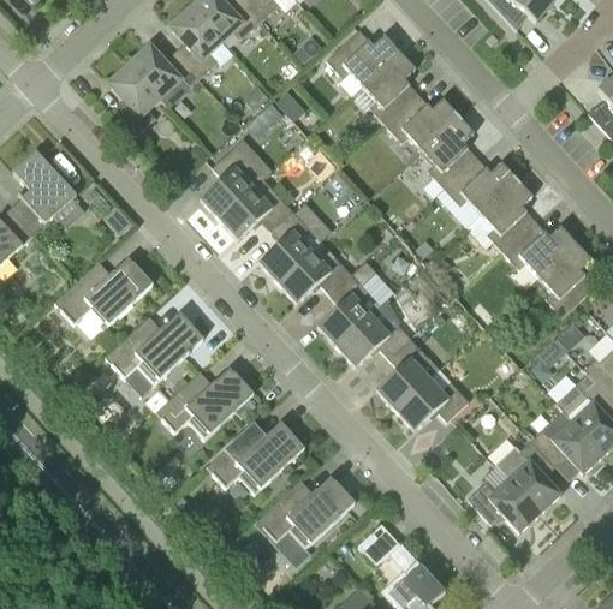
[(231,10),(221,0),(201,0),(192,9),(222,41),(234,30),(243,39),(261,22),(242,0),(231,10)]
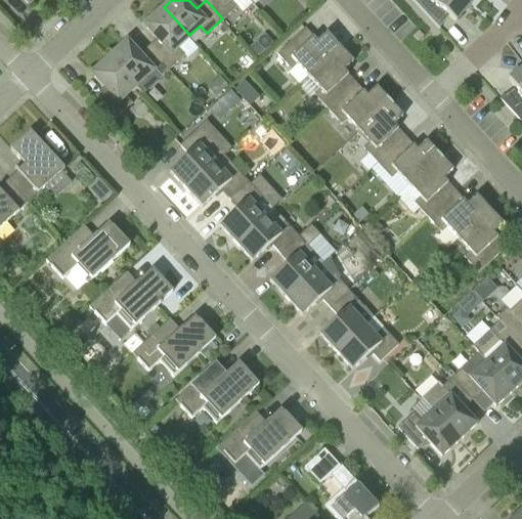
[(222,18),(238,4),(235,0),(206,0),(222,18)]
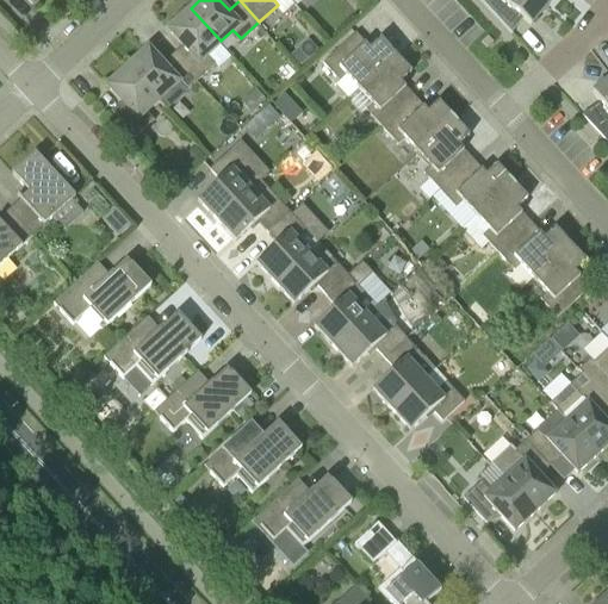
[(507,0),(533,22),(550,1),(548,0),(507,0)]
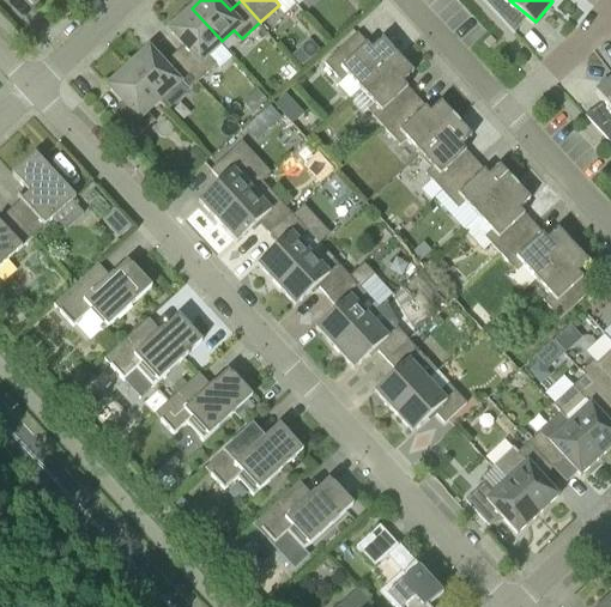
[(199,78),(218,61),(210,52),(222,41),(192,8),(171,26),(189,47),(179,56),(199,78)]
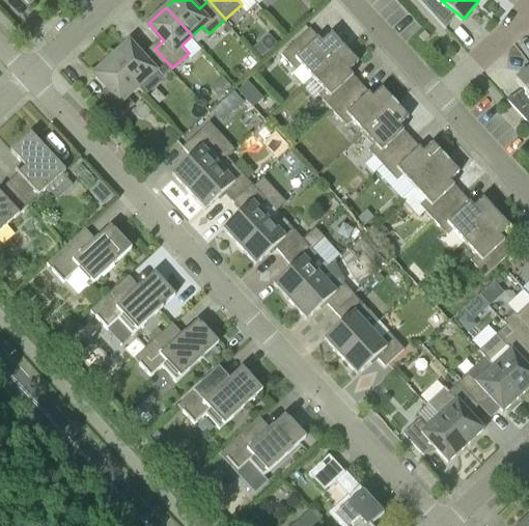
[(324,39),(310,26),(282,52),(297,68),(303,63),(313,75),(345,46),(332,31),(324,39)]
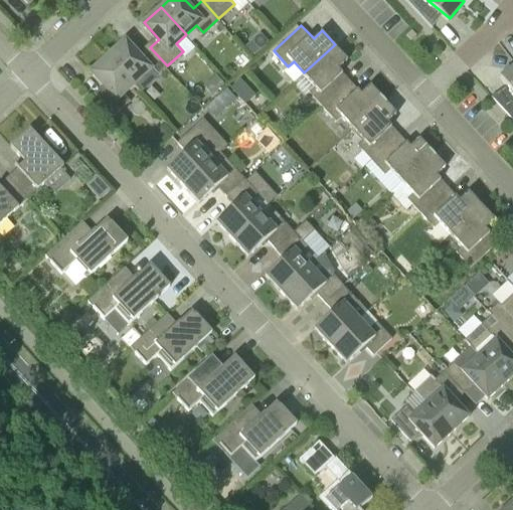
[(255,56),(272,42),(262,30),(244,45),(255,56)]
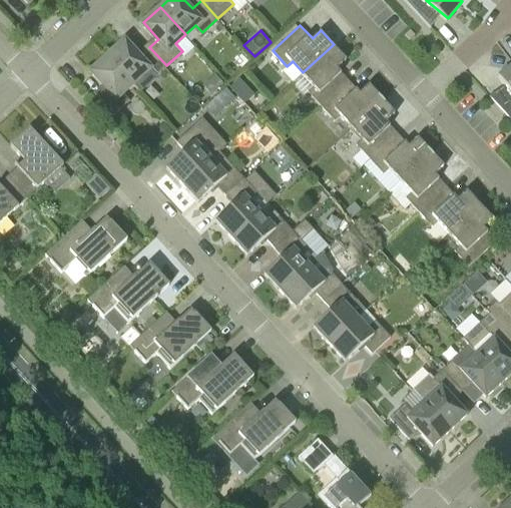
[(141,55),(125,39),(108,54),(134,82),(144,72),(150,80),(166,65),(149,47),(141,55)]
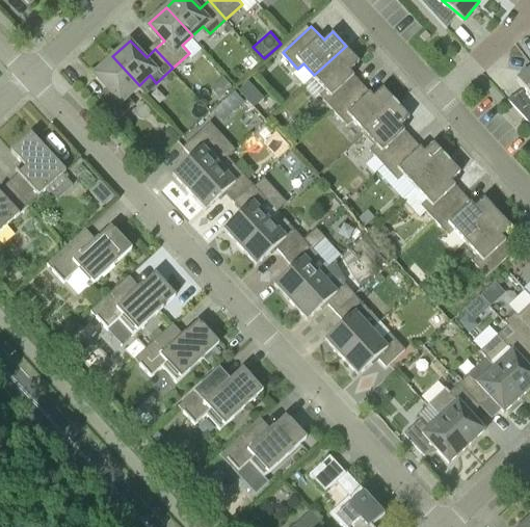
[(334,108),(363,81),(350,69),(360,60),(346,46),(314,75),(325,87),(320,93),(334,108)]
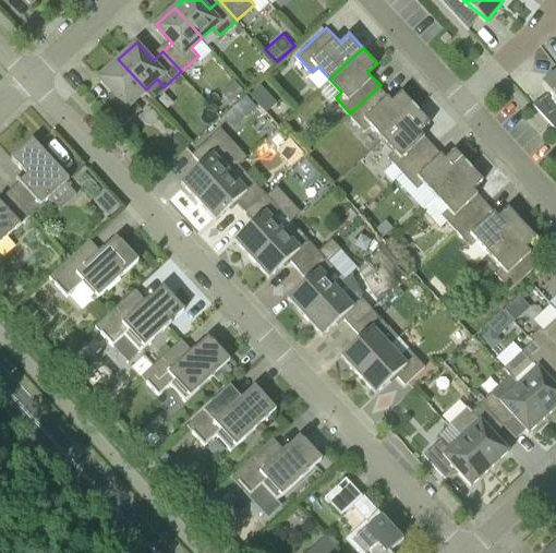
[(125,122),(142,107),(135,99),(146,89),(118,59),(100,75),(117,94),(107,104),(125,122)]
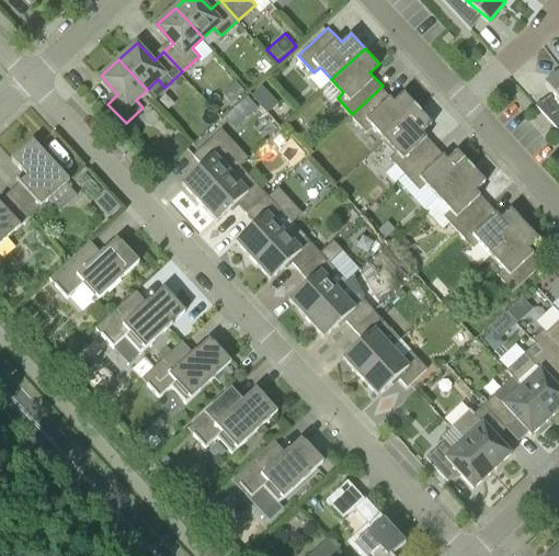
[(558,71),(546,81),(555,93),(538,104),(558,127),(558,71)]
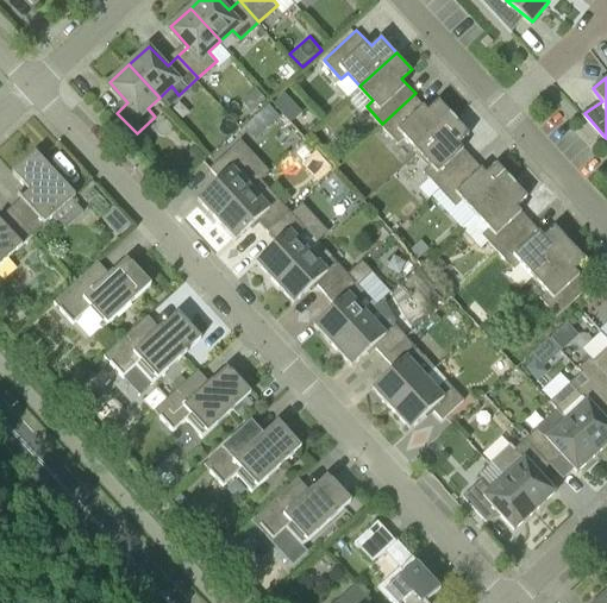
[(429,108),(415,93),(382,124),(399,142),(405,136),(418,149),(455,115),(439,99),(429,108)]
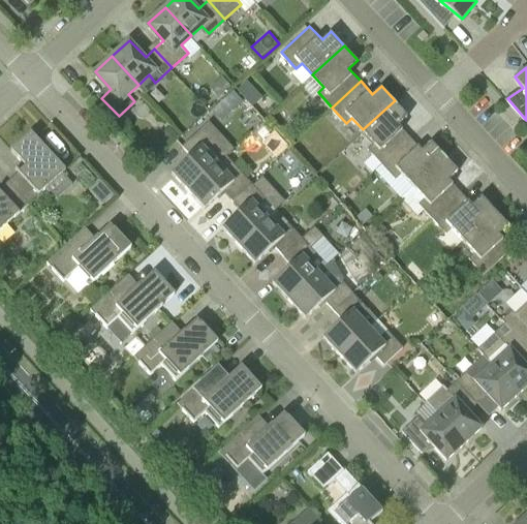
[(382,162),(411,135),(399,123),(408,115),(395,100),(363,129),(374,142),(369,147),(382,162)]
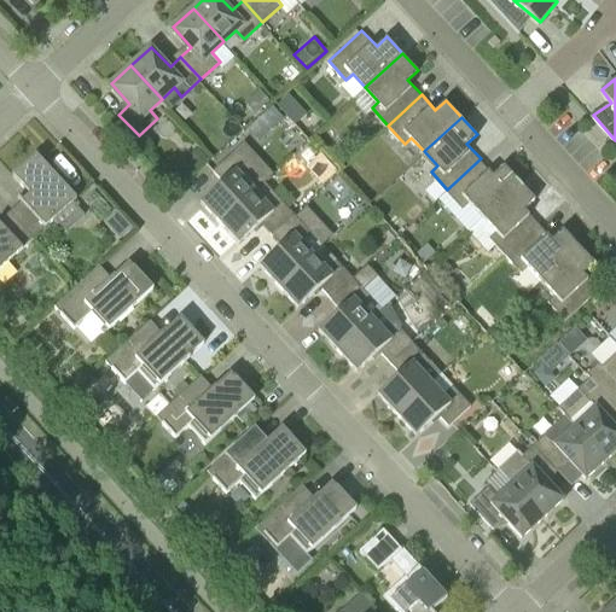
[(221,220),(267,181),(274,175),(243,141),(214,168),(224,179),(202,199),(221,220)]
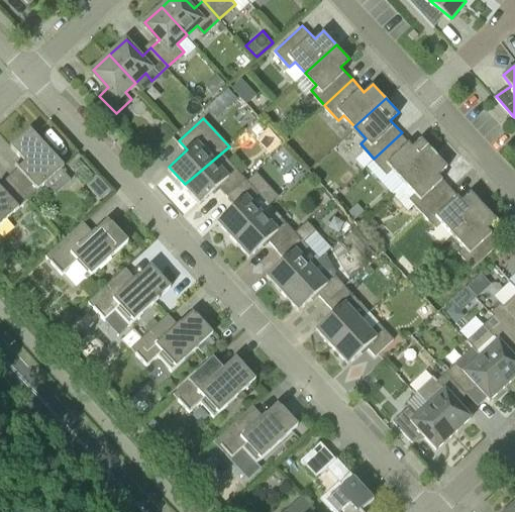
[(29,197),(65,164),(31,127),(12,144),(25,160),(9,175),(29,197)]
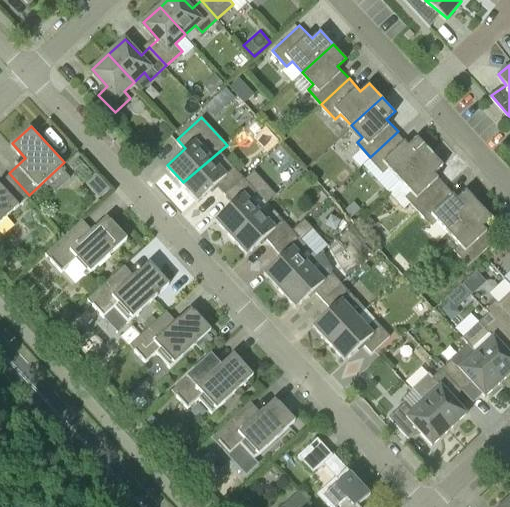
[(409,143),(398,131),(370,157),(384,171),(389,166),(400,178),(431,150),(418,136),(409,143)]
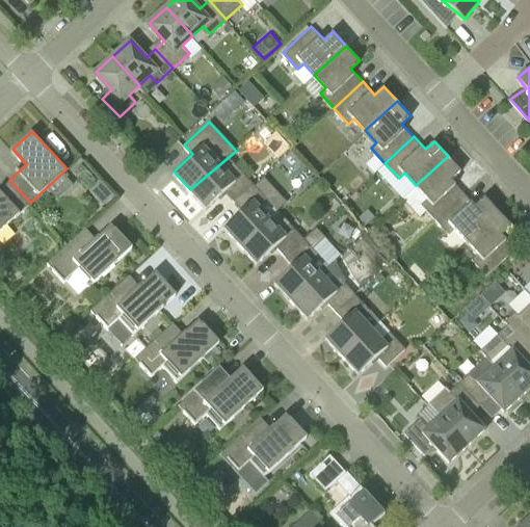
[(235,200),(254,182),(230,156),(190,189),(207,208),(226,190),(235,200)]
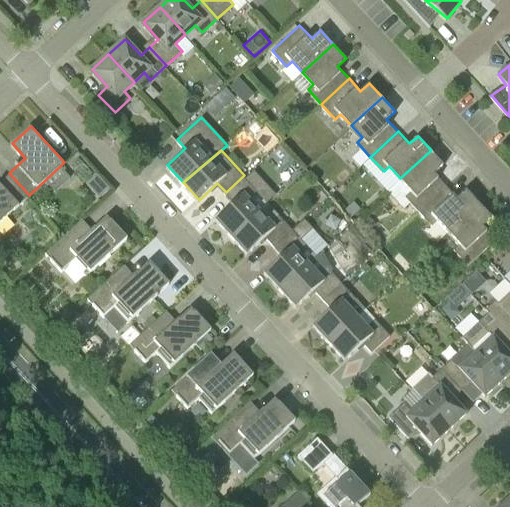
[(419,210),(447,184),(435,172),(443,164),(431,150),(400,178),(411,190),(405,195),(419,210)]
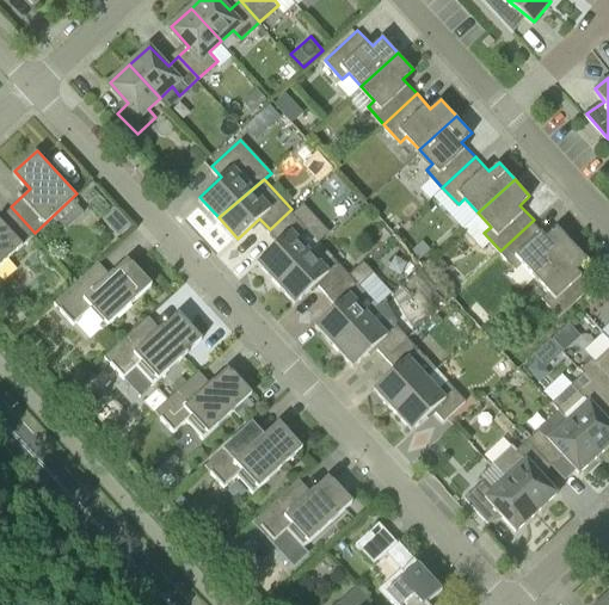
[(118,204),(106,216),(121,233),(134,221),(118,204)]
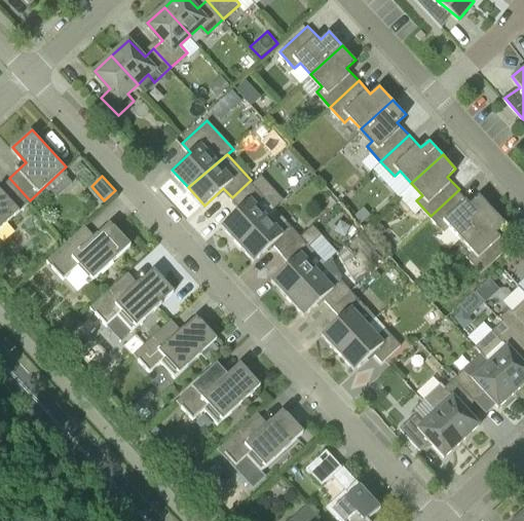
[(0,227),(30,200),(9,178),(0,185),(0,227)]
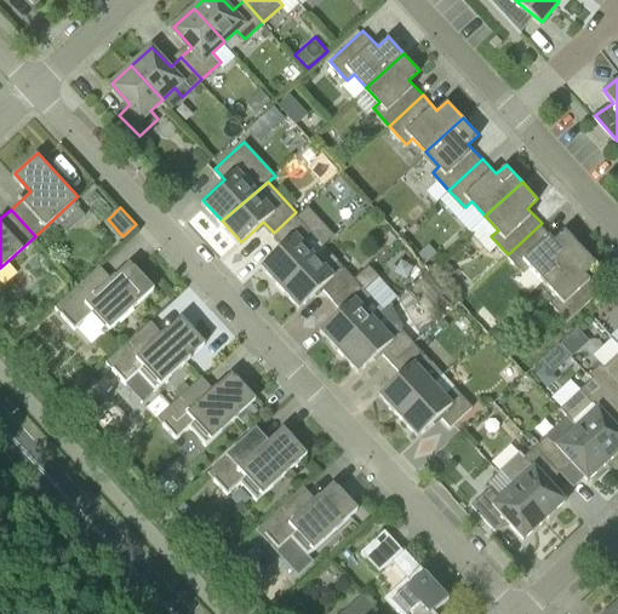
[(281,285),(325,244),(296,212),(274,233),(284,244),(262,264),(281,285)]
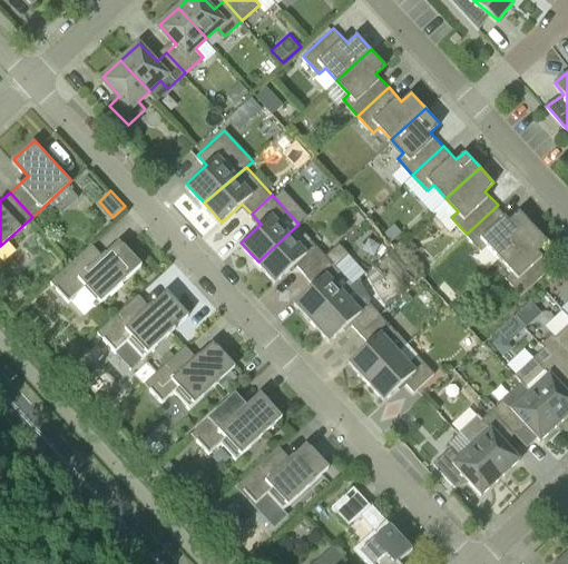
[(510,219),(498,205),(467,234),(482,249),(488,244),(500,257),(534,226),(519,210),(510,219)]
